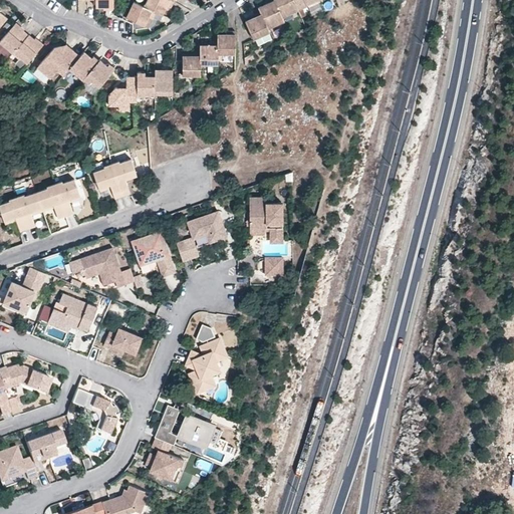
[(105,0),(105,6),(105,9),(113,9),(113,0),(105,0)]
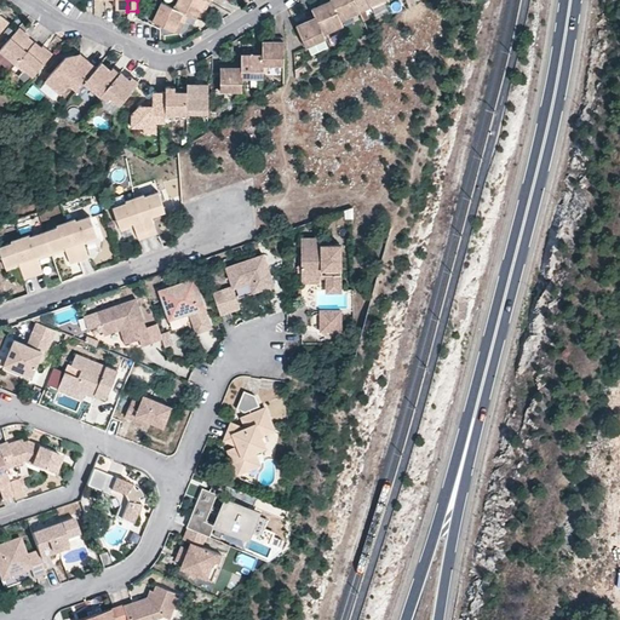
[(208,9),(212,1),(208,0),(177,0),(174,7),(190,15),(197,18),(204,6),(208,9)]
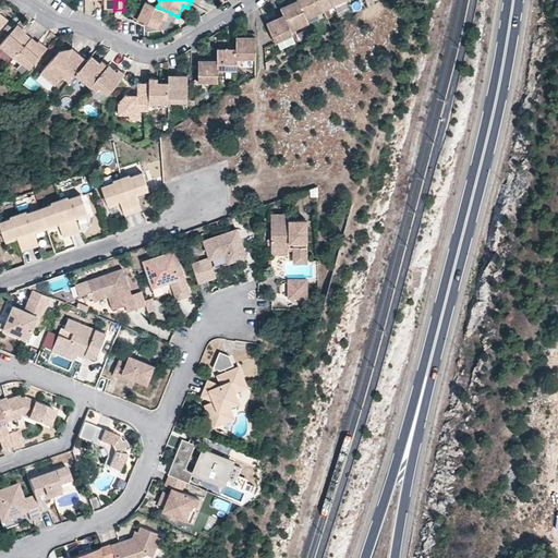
[(283,12),(292,29),(310,22),(307,17),(304,12),(299,0),(296,0),(282,8),(283,12)]
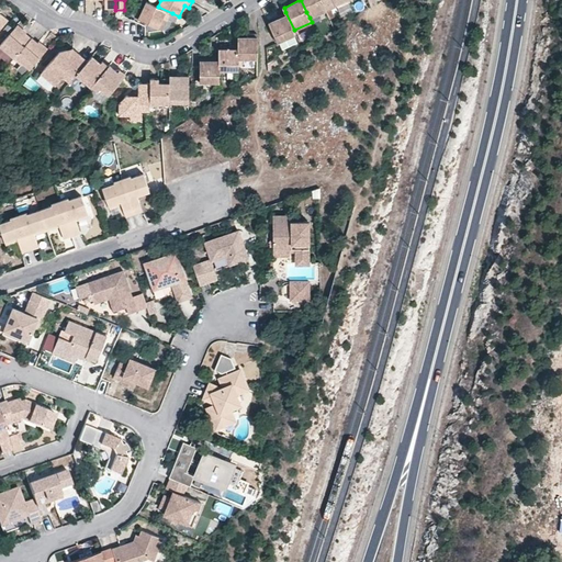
[(326,10),(324,4),(322,0),(301,0),(306,12),(310,18),(326,10)]
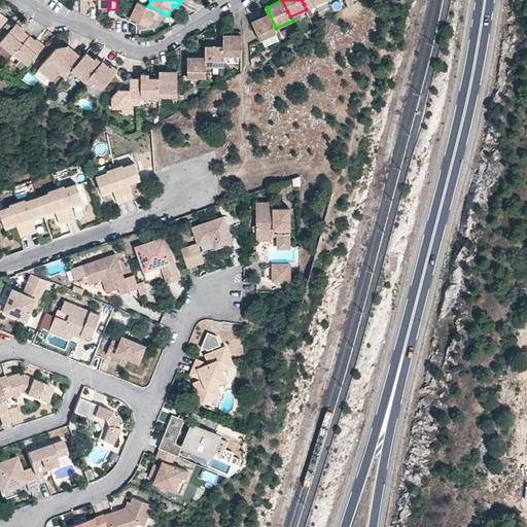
[(162,12),(148,6),(137,1),(130,16),(148,26),(153,16),(157,19),(162,12)]
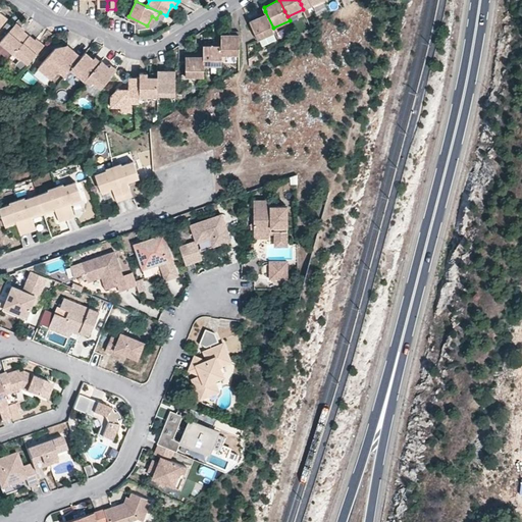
[(259,17),(250,21),(255,33),(258,40),(274,32),(273,28),(265,11),(258,14),(259,17)]
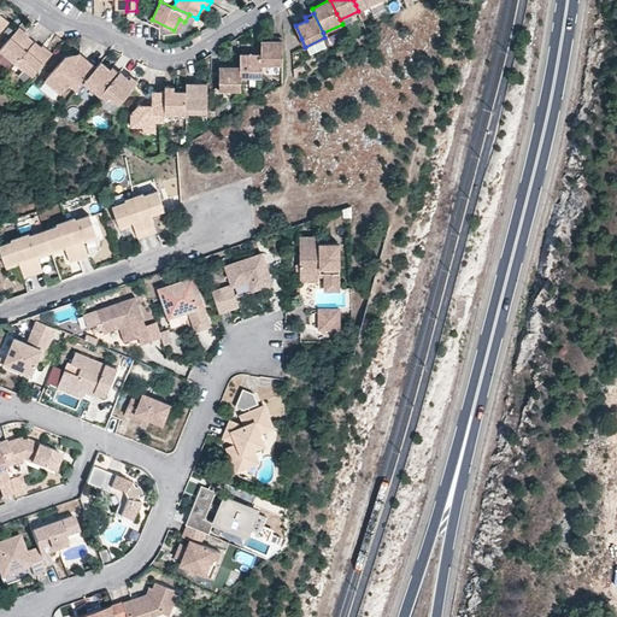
[(24,31),(19,27),(0,48),(0,51),(15,64),(34,42),(23,34),(24,31)]
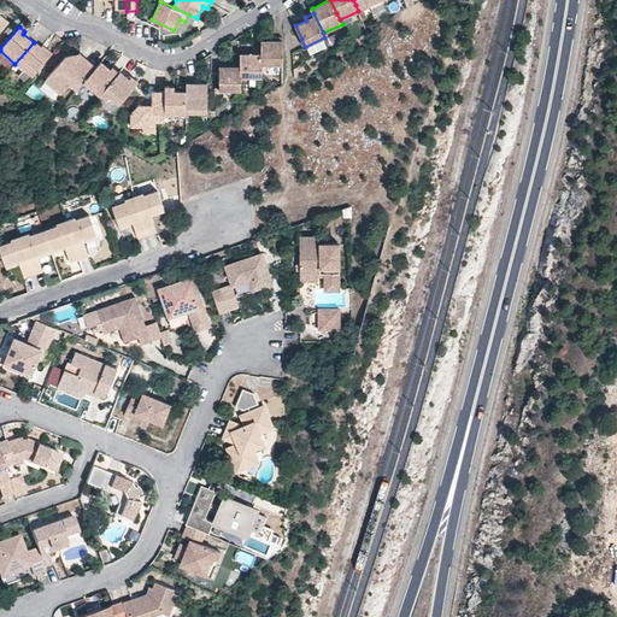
[(263,65),(283,65),(283,37),(274,37),(274,40),(262,41),(262,50),(263,65)]
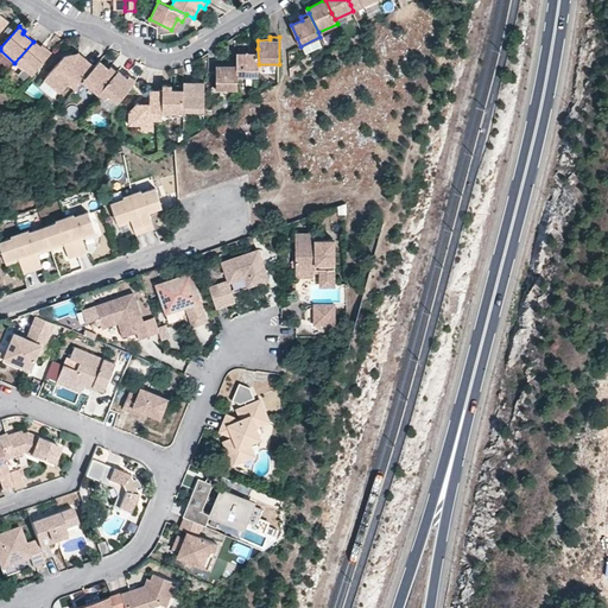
[(42,49),(33,42),(14,63),(14,64),(21,71),(24,69),(31,76),(51,54),(44,48),(42,49)]
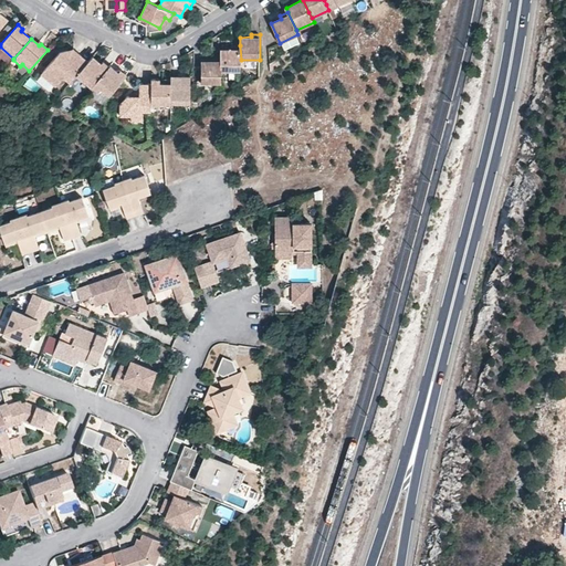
[(221,58),(221,71),(240,71),(241,60),(240,45),(232,45),(232,48),(221,48),(221,58)]
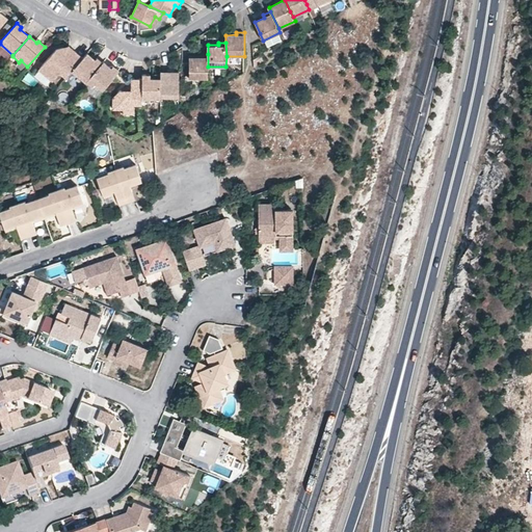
[(65,78),(72,71),(82,57),(68,46),(64,50),(59,57),(44,74),(52,81),(60,73),(65,78)]
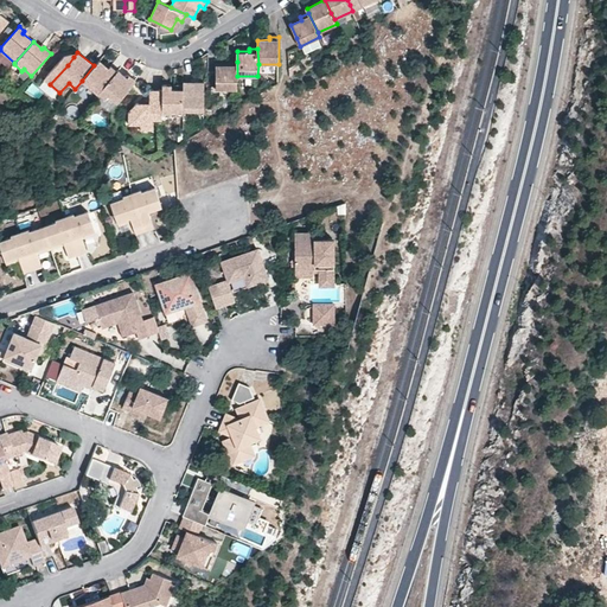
[(44,80),(50,84),(68,65),(74,57),(70,56),(64,56),(44,80)]
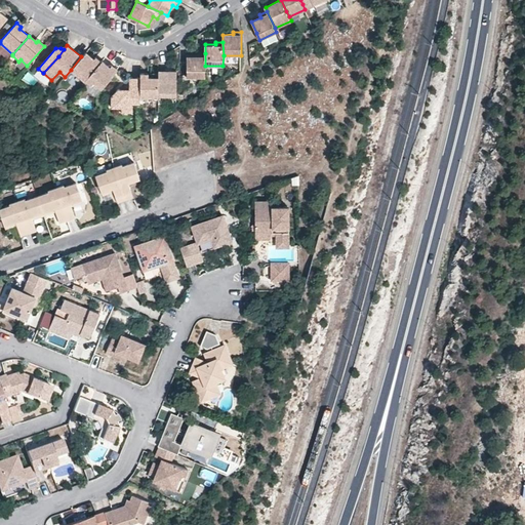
[(86,51),(83,54),(90,61),(93,57),(86,51)]
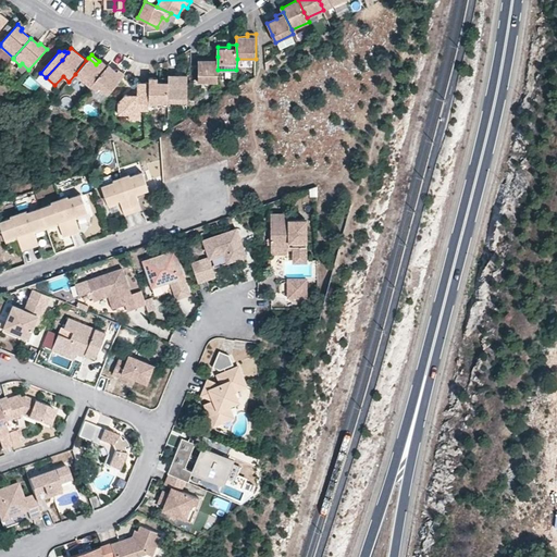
[(199,59),(199,63),(198,82),(217,82),(218,70),(218,57),(210,57),(210,59),(199,59)]
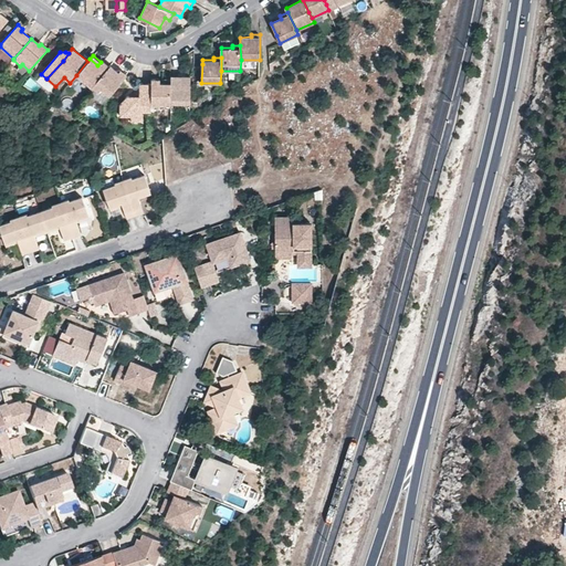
[(92,87),(93,85),(111,65),(103,60),(101,62),(97,65),(90,59),(87,61),(76,75),(92,87)]
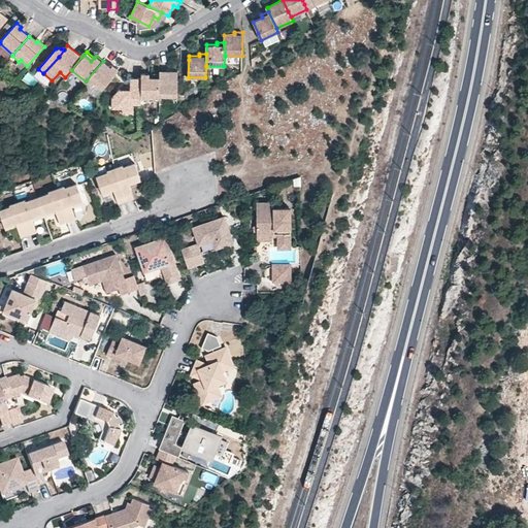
[(94,80),(103,88),(114,73),(118,68),(110,63),(109,65),(103,61),(87,79),(92,84),(94,80)]
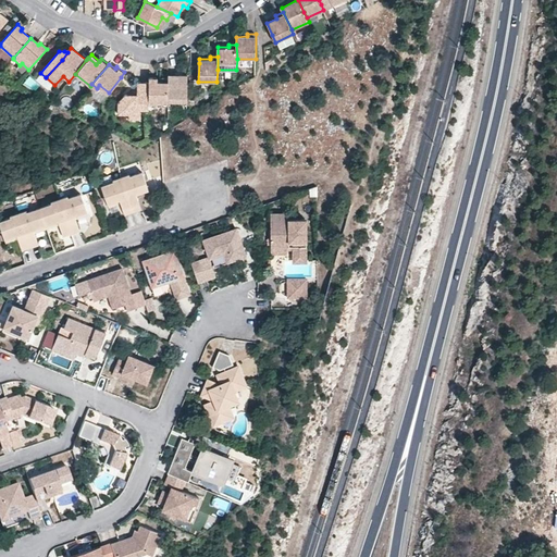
[(169,101),(187,101),(187,73),(181,73),(180,76),(169,77),(168,82),(169,101)]
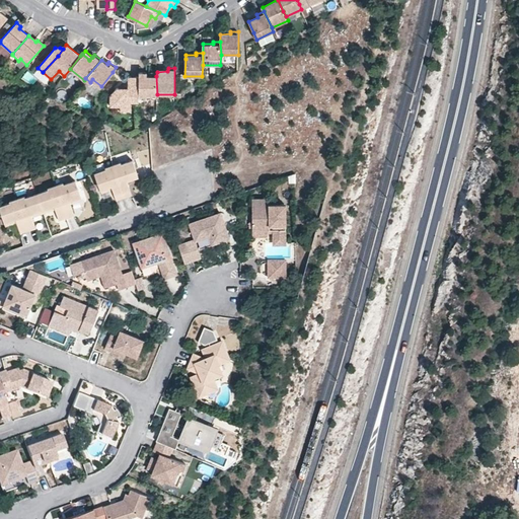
[(156,96),(157,94),(156,76),(148,75),(144,71),(139,71),(139,76),(139,91),(139,96),(156,96)]
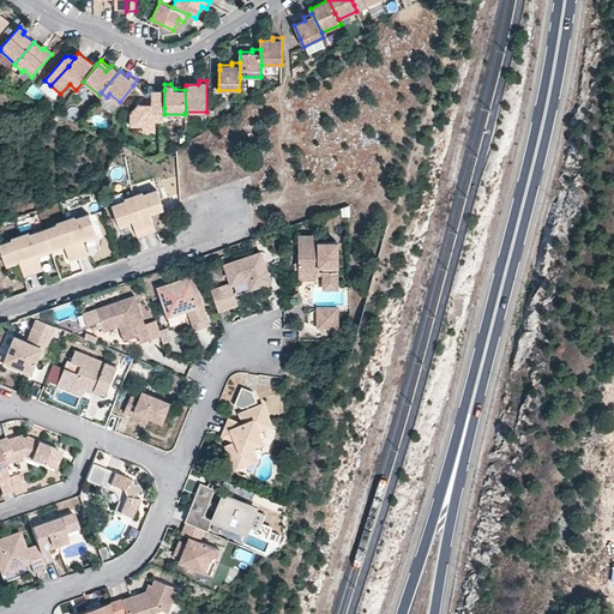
[(151,101),(152,106),(143,106),(138,106),(131,112),(131,127),(143,127),(144,121),(156,121),(164,121),(164,114),(164,108),(164,90),(151,90),(151,101)]
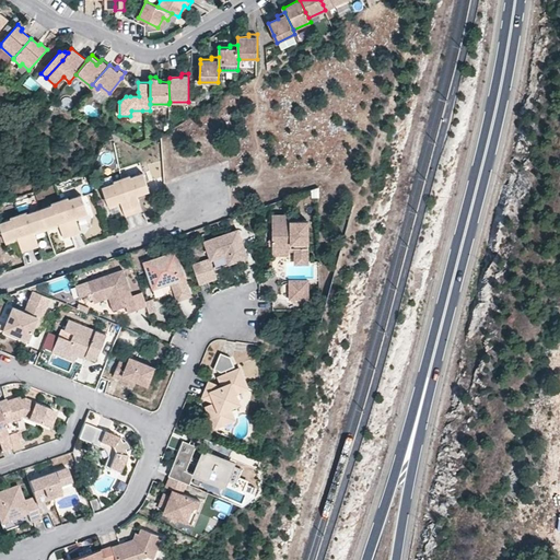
[(130,116),(131,121),(142,120),(142,111),(131,111),(130,116)]
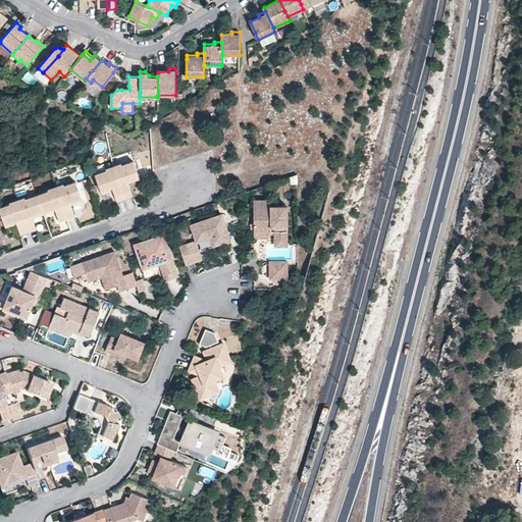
[(129,183),(128,179),(139,176),(133,160),(122,163),(121,161),(114,164),(125,197),(133,194),(129,183)]
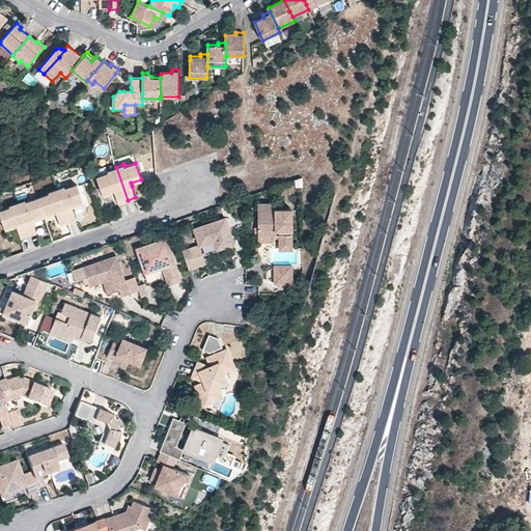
[(96,175),(103,193),(115,188),(116,191),(120,202),(128,200),(116,167),(108,169),(109,172),(96,175)]
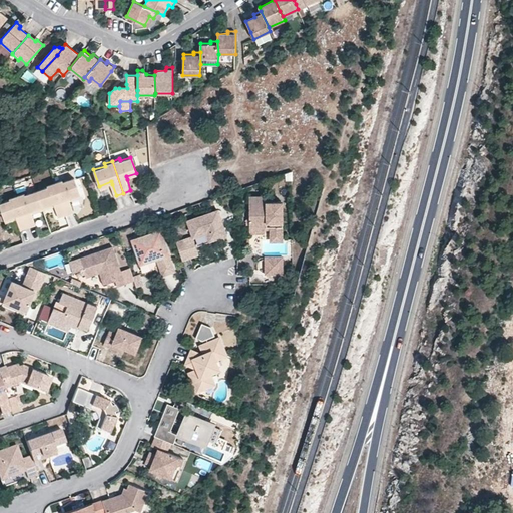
[(70,198),(69,196),(80,192),(74,176),(63,180),(63,178),(55,181),(66,212),(73,209),(70,198)]
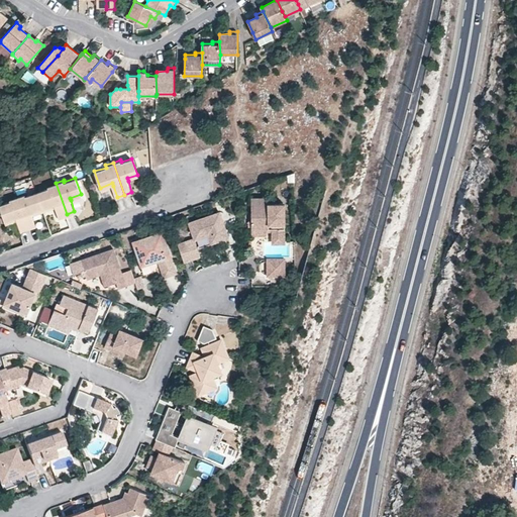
[(36,191),(42,207),(55,203),(56,206),(60,217),(67,214),(56,183),(48,185),(48,187),(36,191)]
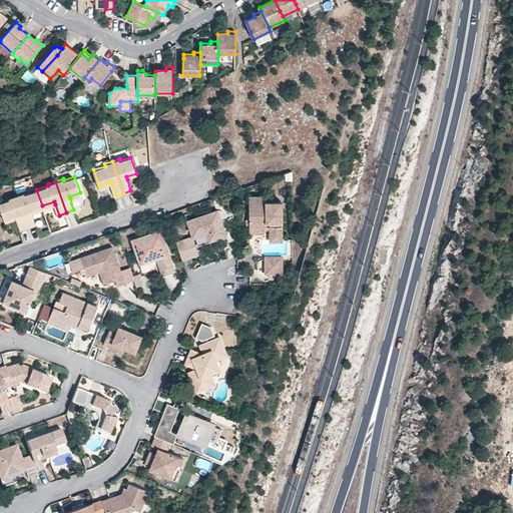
[(36,222),(33,212),(32,209),(42,205),(36,189),(26,193),(25,191),(17,194),(29,225),(36,222)]
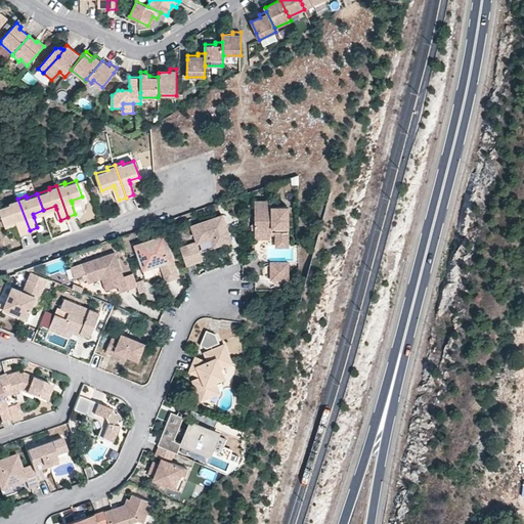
[(0,206),(0,210),(5,223),(16,219),(17,222),(22,233),(30,230),(17,199),(10,201),(11,203),(0,206)]
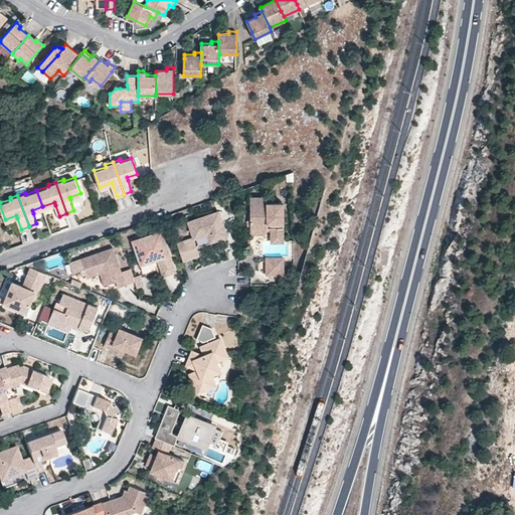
[(248,228),(264,227),(269,227),(269,239),(273,242),(278,242),(281,238),(281,201),(265,202),(248,201),(248,228)]
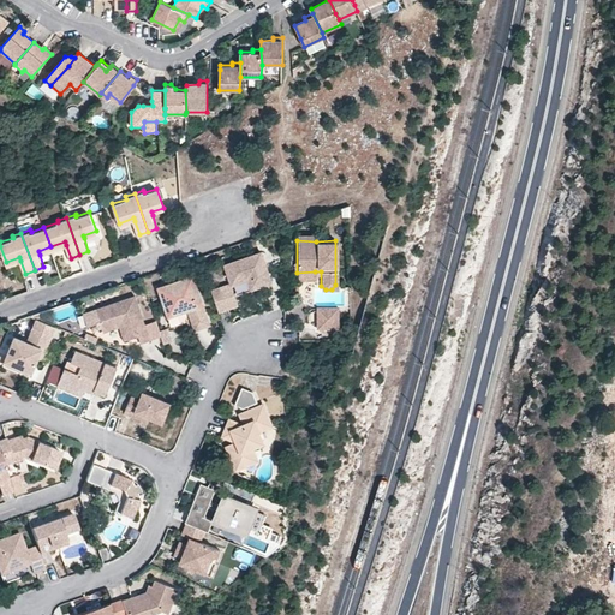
[(269,281),(258,252),(222,264),(228,282),(230,285),(246,279),(250,288),(269,281)]
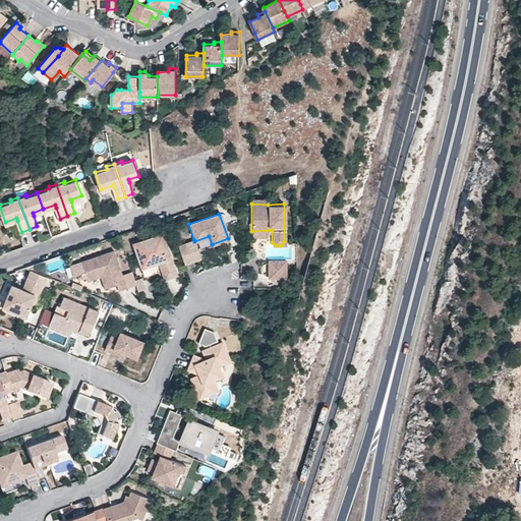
[(132,243),(140,269),(158,263),(159,266),(162,265),(163,268),(160,270),(164,280),(176,275),(161,233),(132,243)]
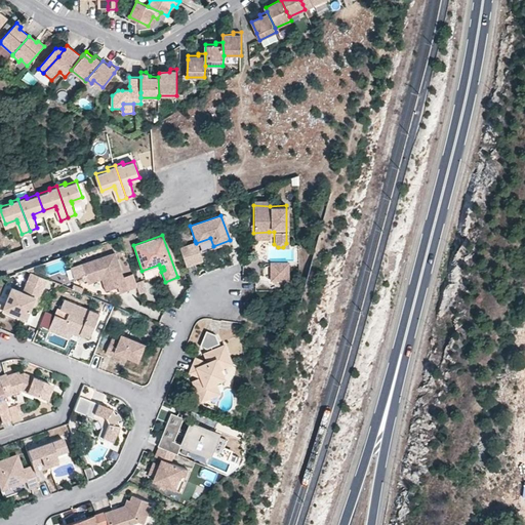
[(213,246),(210,238),(196,243),(195,241),(188,243),(190,250),(197,247),(199,251),(213,246)]
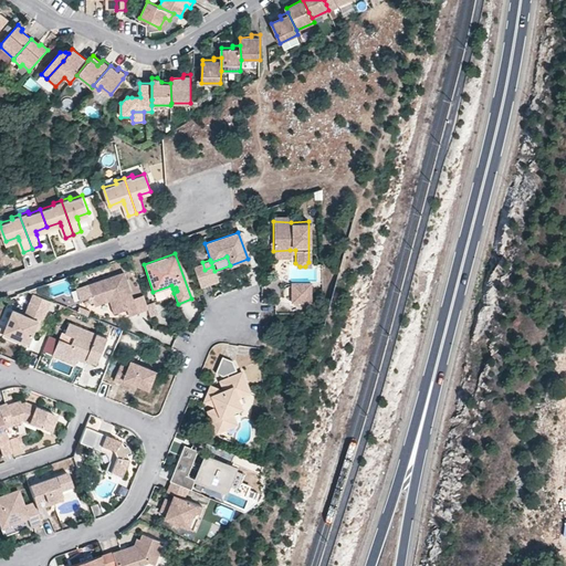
[(217,281),(215,271),(212,266),(205,270),(202,262),(192,265),(199,286),(217,281)]
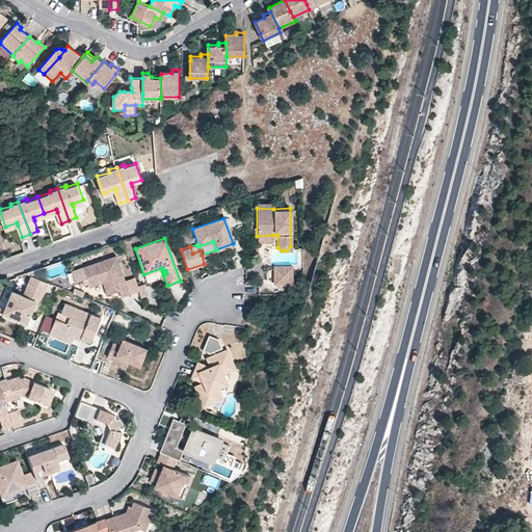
[(115,256),(81,267),(70,271),(73,282),(84,277),(86,284),(105,277),(111,293),(117,290),(120,296),(128,293),(115,256)]
